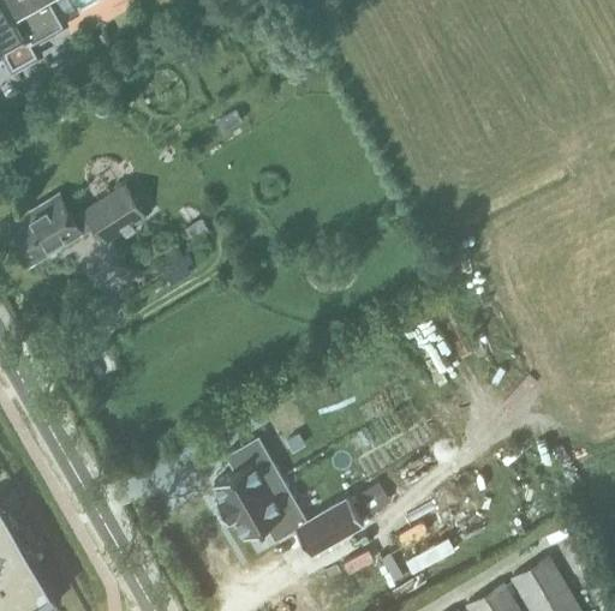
[(0,0),(0,57),(5,54),(13,69),(36,55),(28,41),(40,34),(42,39),(63,27),(48,1),(49,0),(0,0)]
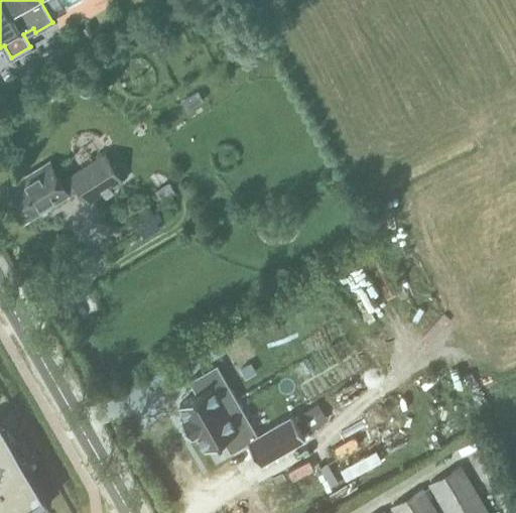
[(197,0),(203,10),(218,1),(217,0),(197,0)]
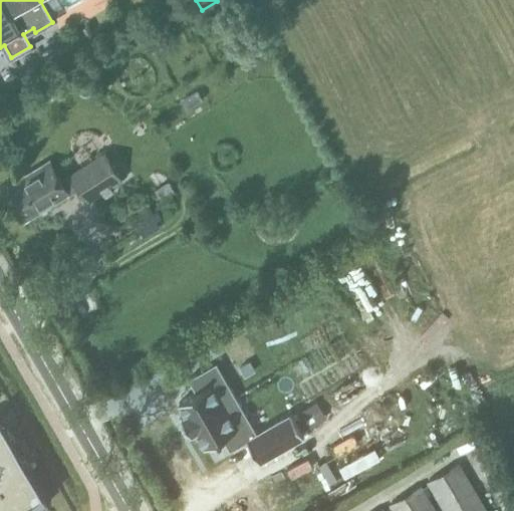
[(78,192),(87,206),(123,184),(105,155),(69,177),(70,179),(62,185),(49,164),(4,192),(24,225),(69,198),(69,197),(78,192)]
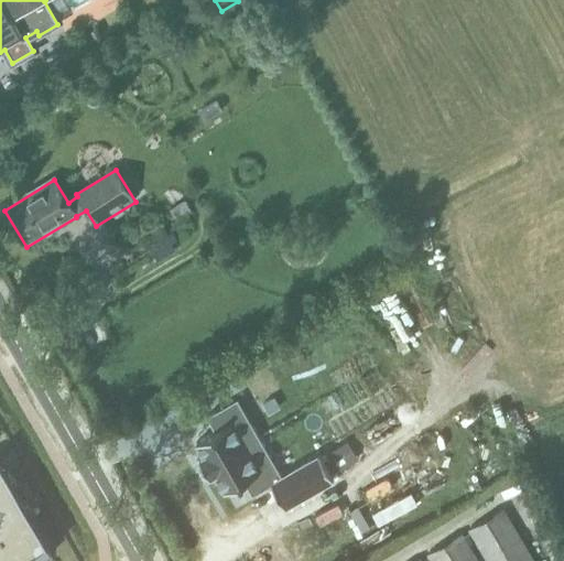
[(259,439),(237,401),(207,419),(216,434),(196,445),(204,459),(199,462),(204,471),(259,439)]
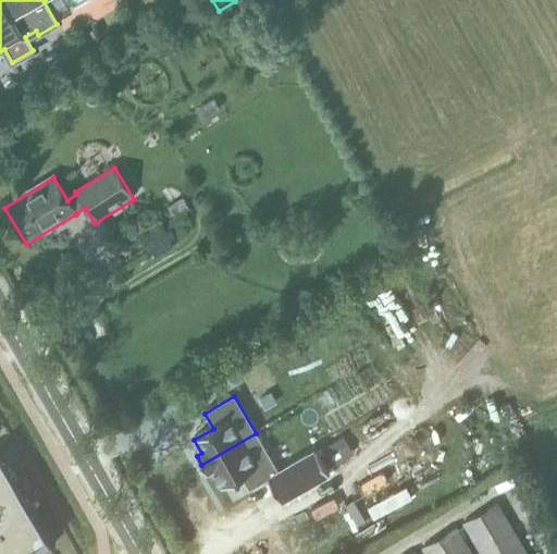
[(279,474),(256,433),(201,465),(207,472),(212,470),(222,488),(240,477),(249,492),(269,481),(279,474)]
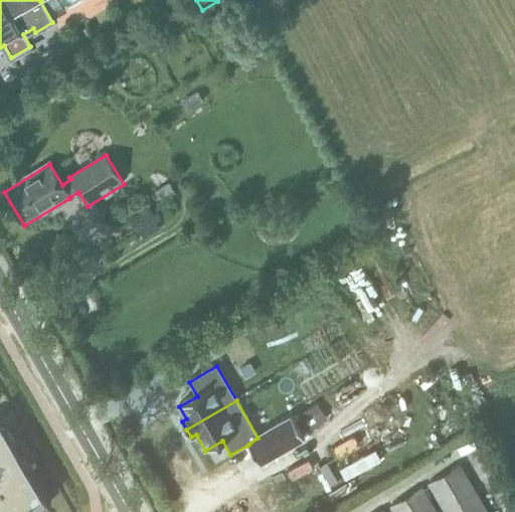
[(300,415),(310,432),(322,424),(312,407),(300,415)]
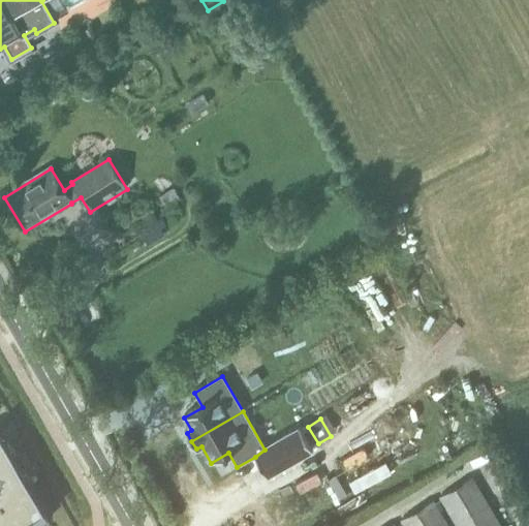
[(300,429),(265,450),(255,457),(267,478),(313,452),(300,429)]
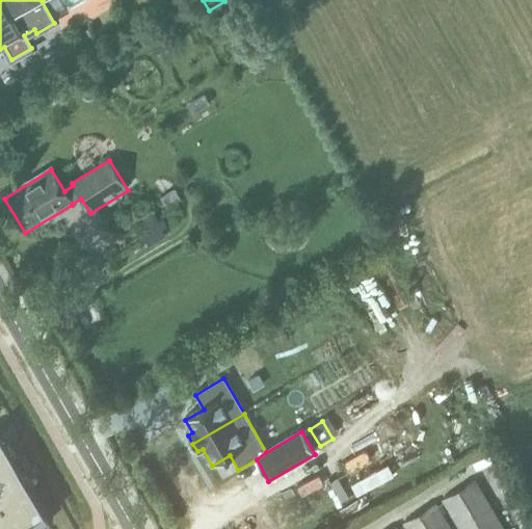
[(22,528),(45,516),(0,437),(0,528),(22,528)]
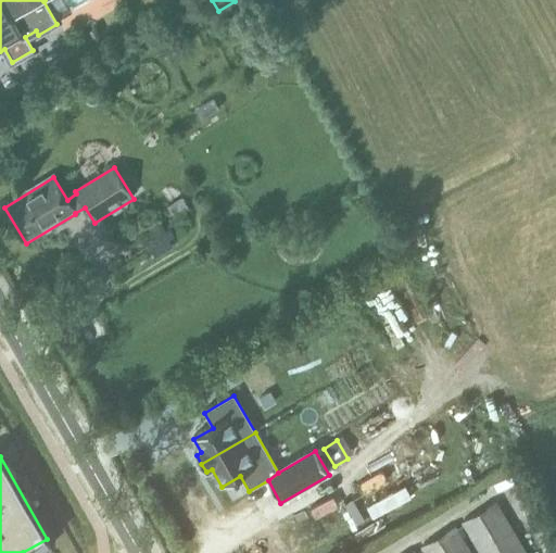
[(526,552),(496,503),(462,524),(478,552),(526,552)]
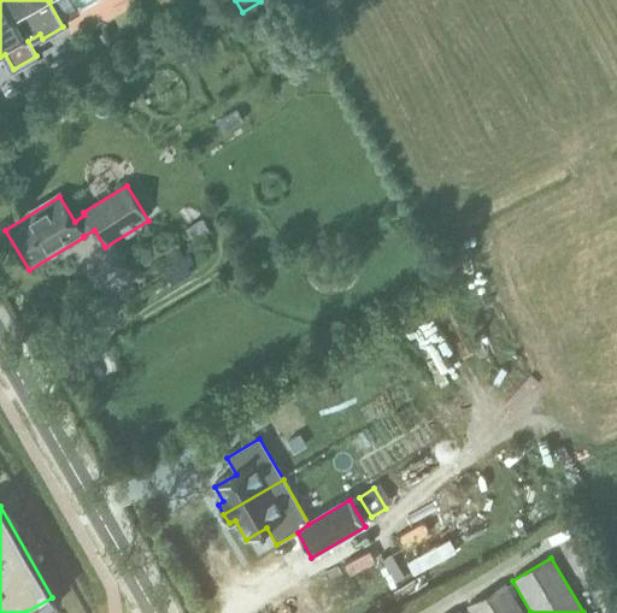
[(522,612),(506,585),(468,608),(469,612),(522,612)]
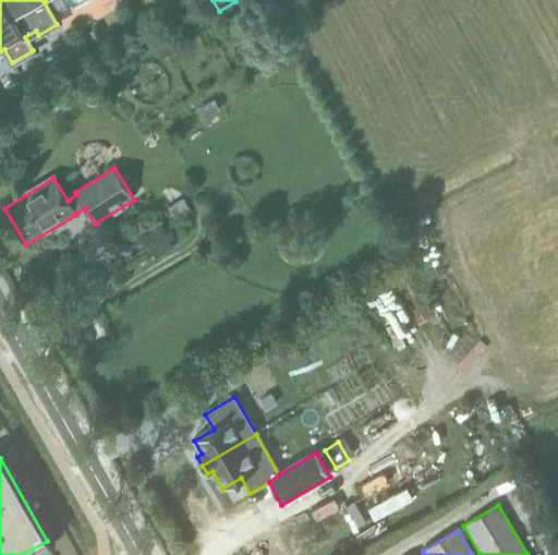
[(354,552),(376,541),(372,531),(350,542),(354,552)]
